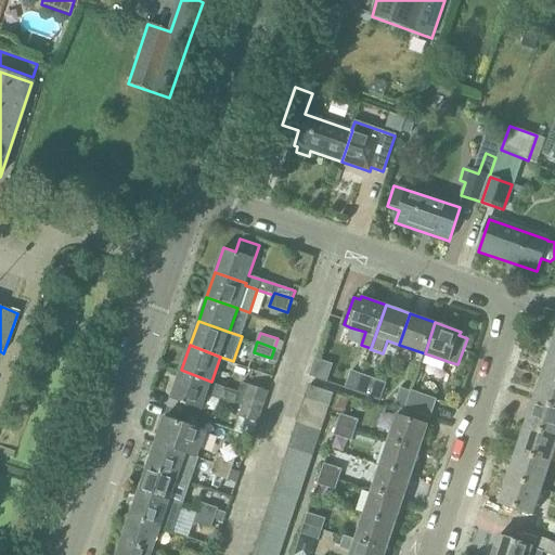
[(543,373),(554,376),(554,348),(552,347),(543,373)]
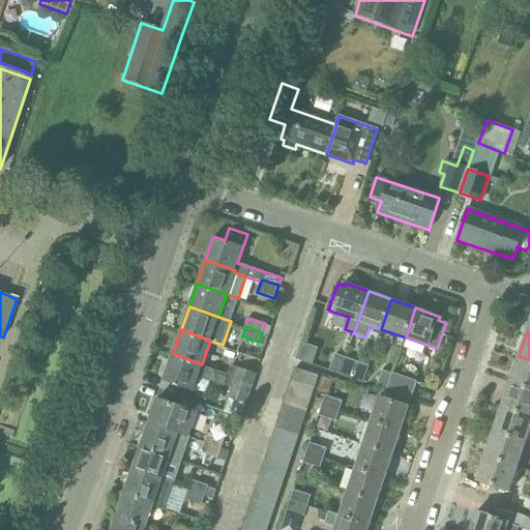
[(198,377),(226,387),(226,386),(248,394),(253,384),(244,381),(245,379),(229,374),(228,375),(202,366),(202,364),(173,353),(165,378),(195,388),(198,377)]
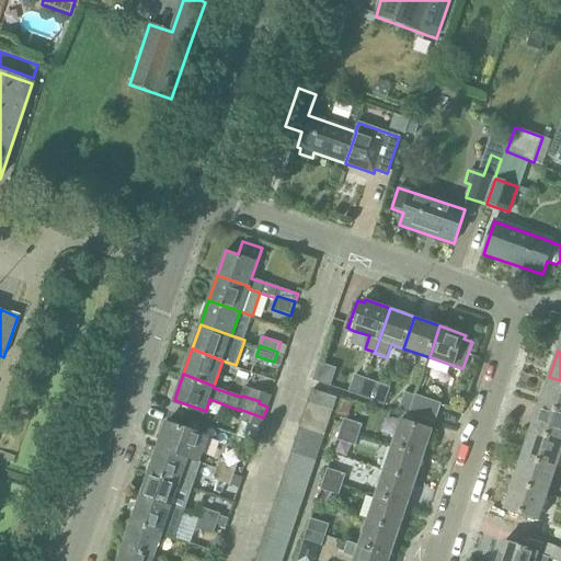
[(355,375),(348,393),(358,397),(365,378),(355,375)]
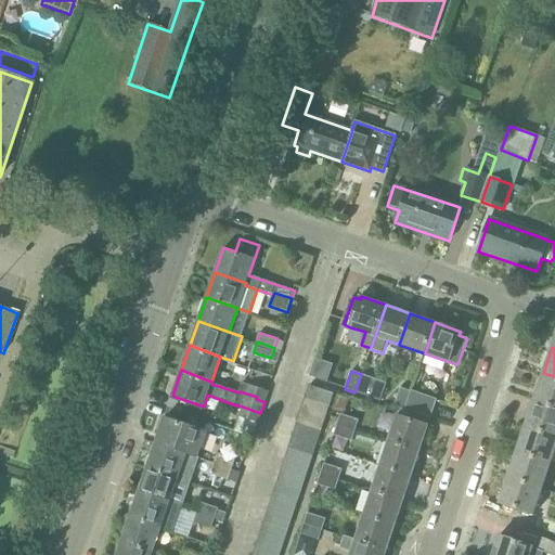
[(534,398),(554,404),(554,376),(543,373),(534,398)]
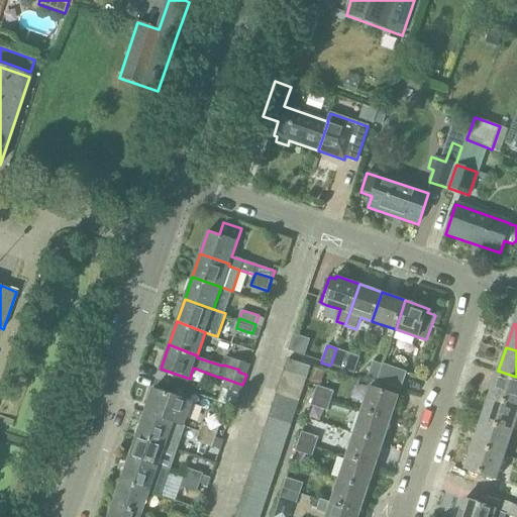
[(354,374),(360,357),(336,348),(330,366),(354,374)]
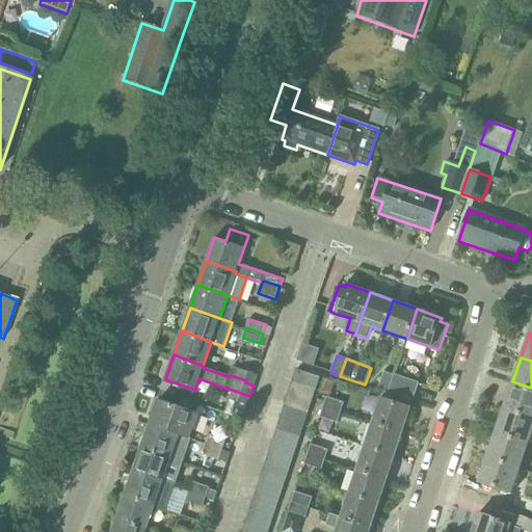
[(230,375),(246,380),(249,373),(233,367),(230,375)]
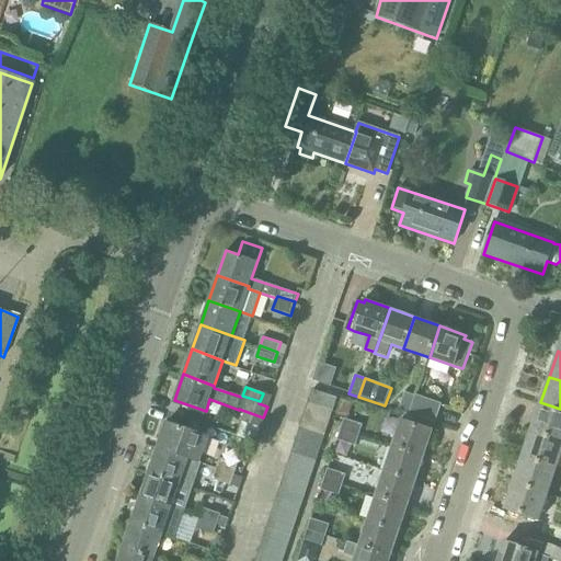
[(338,398),(313,389),(309,401),(333,410),(338,398)]
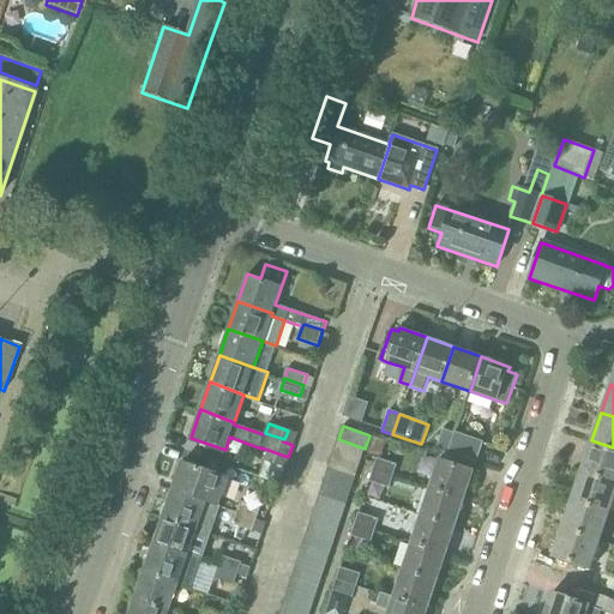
[(438,451),(476,463),(482,444),(445,431),(438,451)]
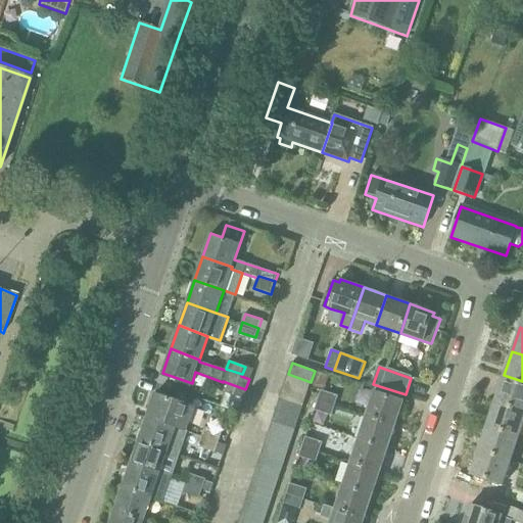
[(311,382),(288,374),(284,386),(306,394),(311,382)]
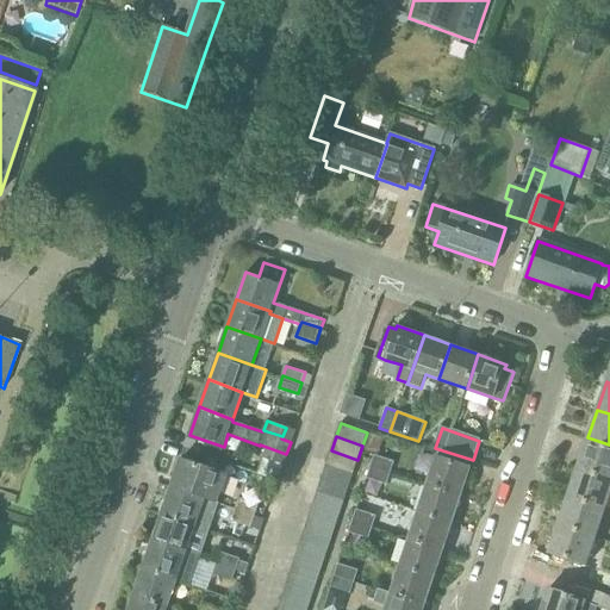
[(578,466),(609,477),(609,444),(587,437),(578,466)]
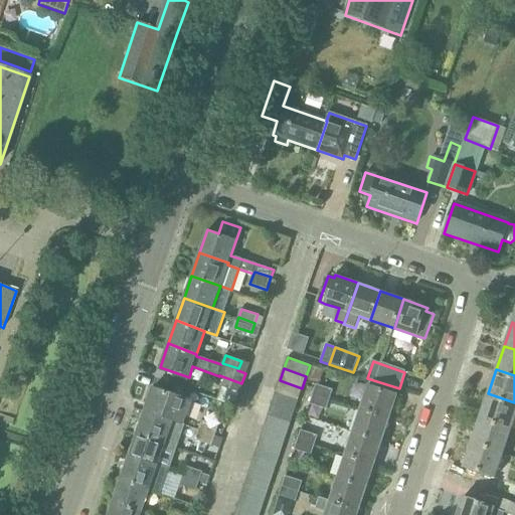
[(302,388),(280,380),(276,391),(298,399),(302,388)]
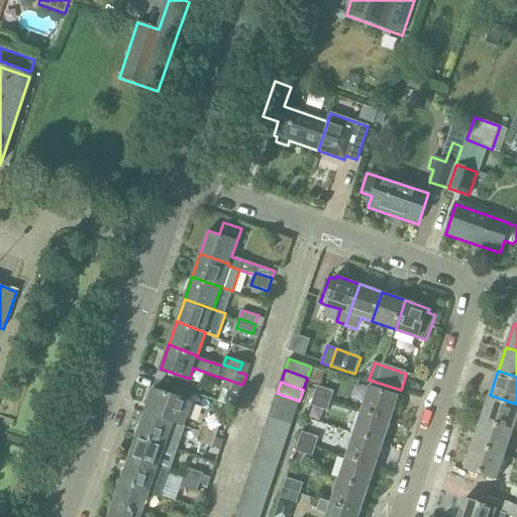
[(400,396),(370,386),(362,409),(392,419),(400,396)]
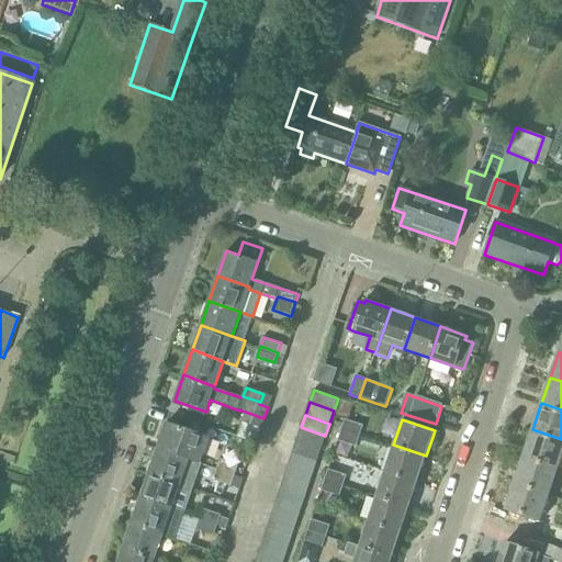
[(199,431),(167,420),(158,446),(203,462),(211,437),(198,434),(199,431)]
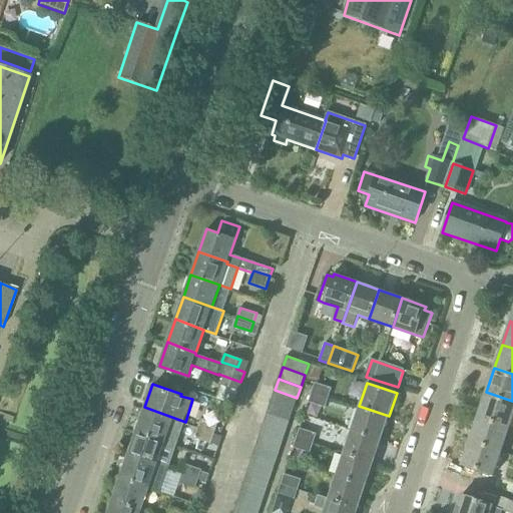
[(313,390),(330,396),(332,389),(315,384),(313,390)]
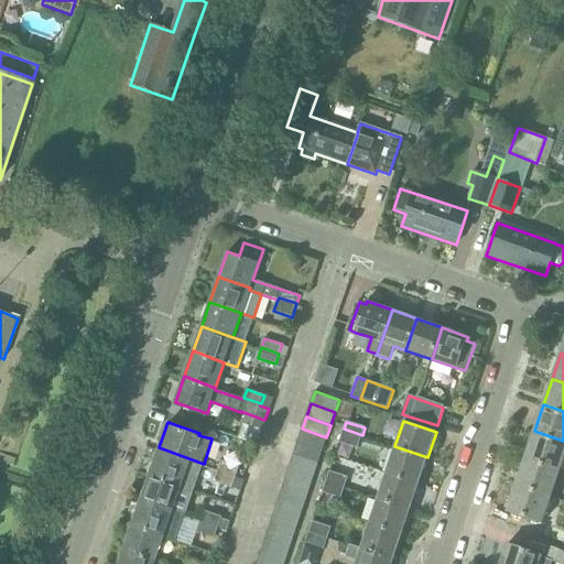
[(326,437),(302,429),(297,441),(323,449),(326,437)]
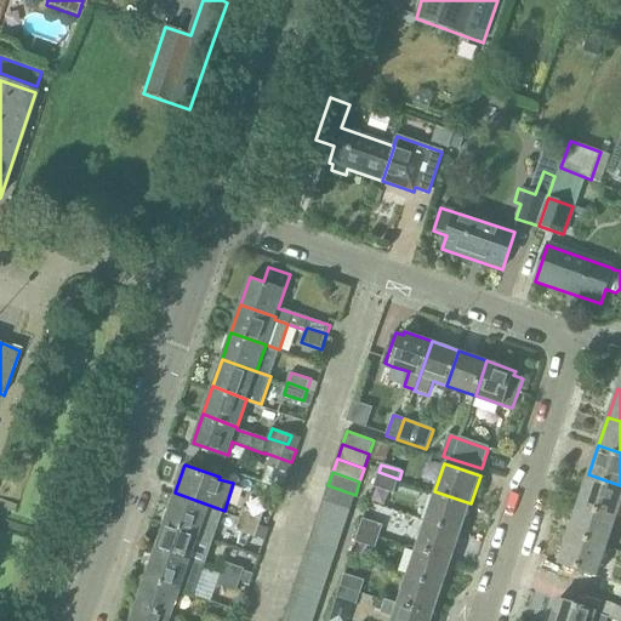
[(399,479),(379,472),(374,488),(394,494),(399,479)]
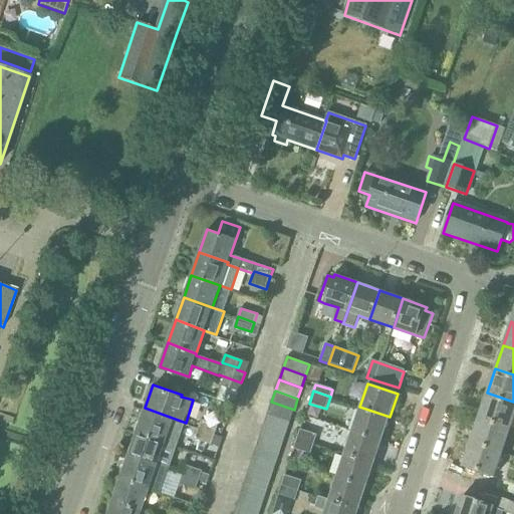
[(479,416),(511,427),(513,418),(513,402),(487,393),(479,416)]
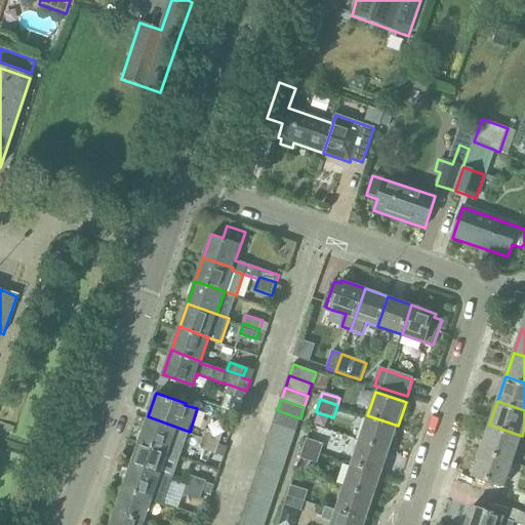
[(274,422),(296,430),(300,418),(277,410),(274,422)]
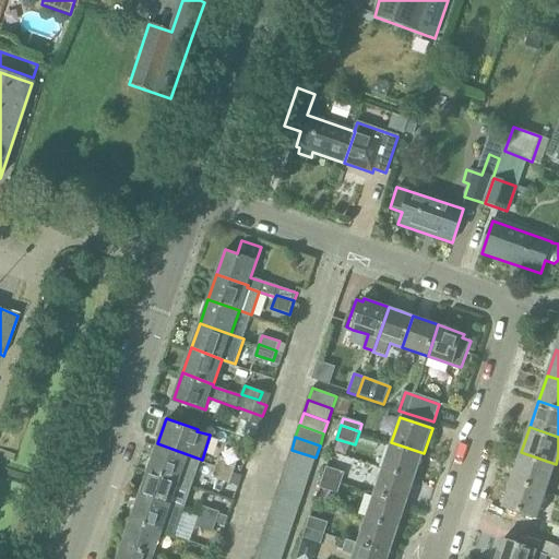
[(383,467),(416,478),(424,453),(391,442),(383,467)]
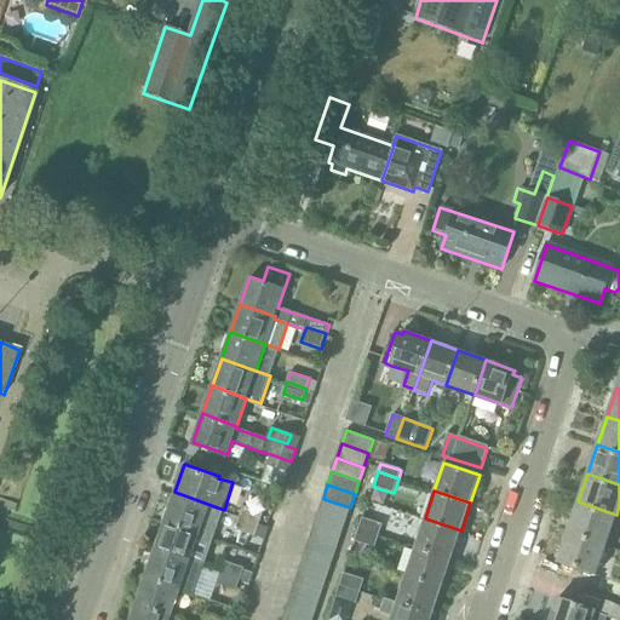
[(214,537),(224,510),(174,492),(165,520),(214,537)]
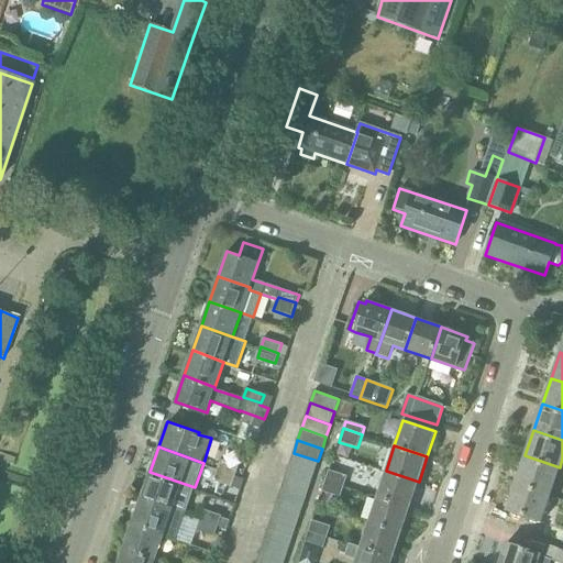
[(318,461),(294,453),(289,465),(313,474),(318,461)]
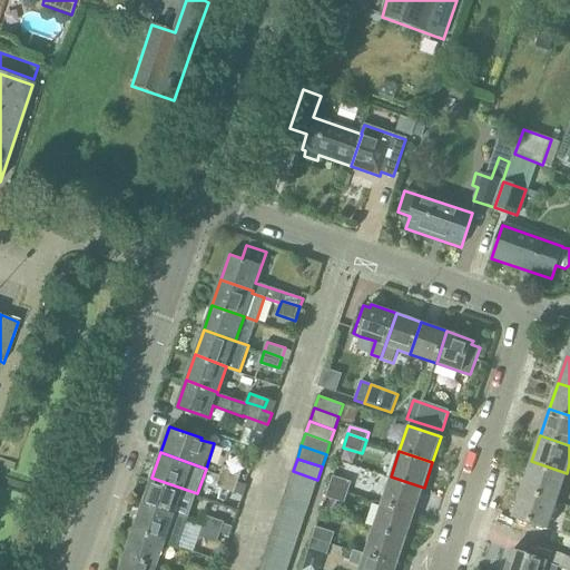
[(567,473),(531,461),(522,488),(558,500),(567,473)]
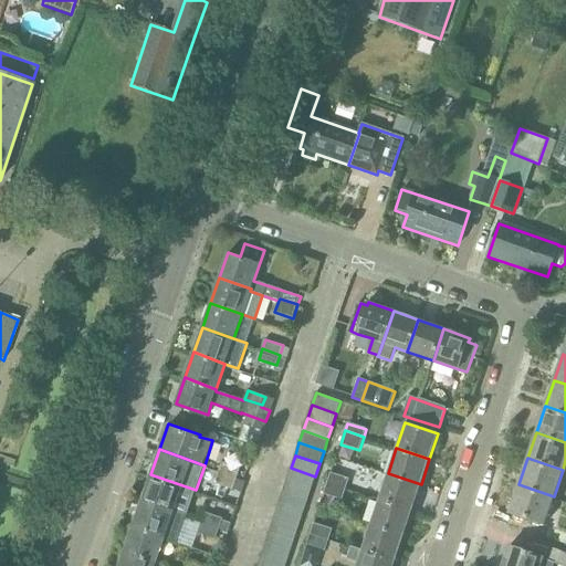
[(240,467),(222,461),(219,470),(237,477),(240,467)]
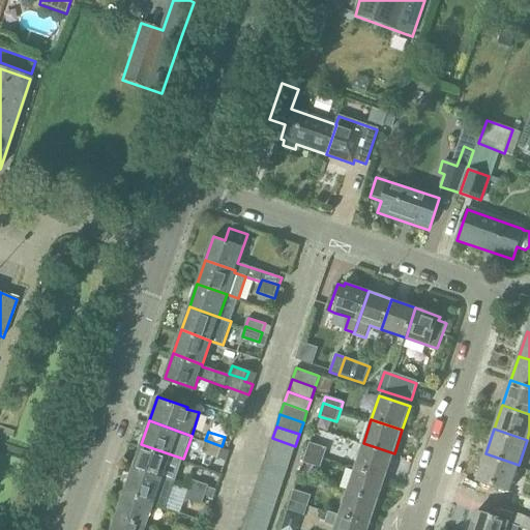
[(295,446),(272,438),(268,450),(291,459),(295,446)]
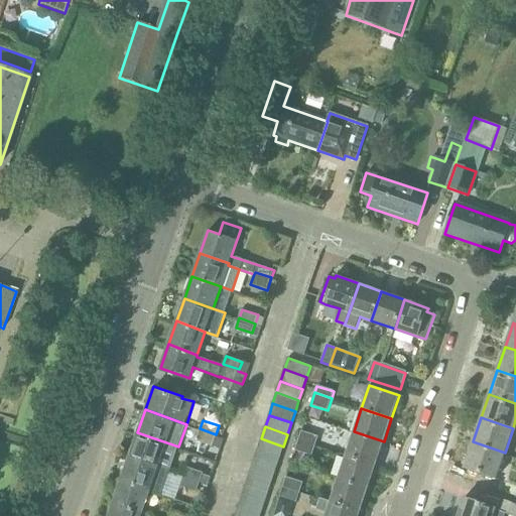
[(197,438),(213,444),(216,434),(200,428),(197,438)]
